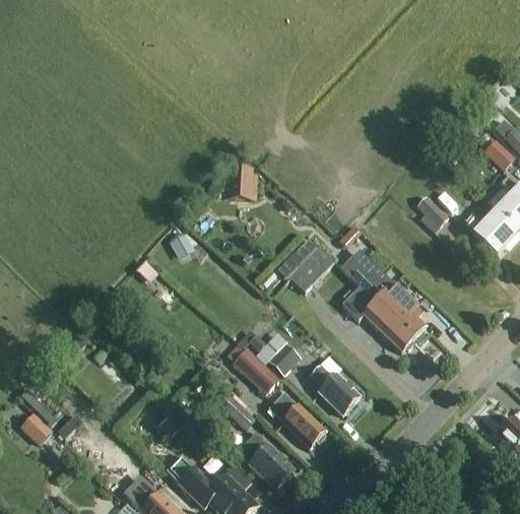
[(503,138),(519,154),(519,134),(514,128),(513,128),(504,119),(495,128),(504,137),(503,138)]
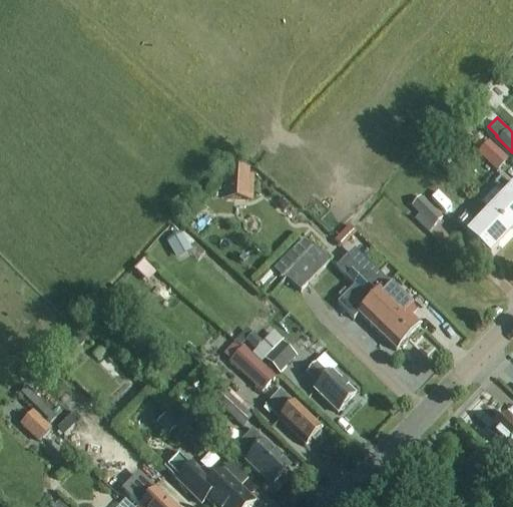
[(507,154),(488,137),(477,149),(496,166),(507,154)]
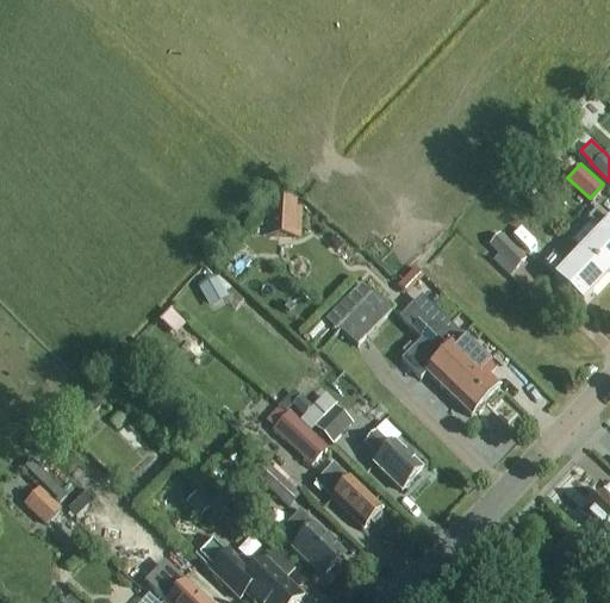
[(268,231),(294,232),(294,223),(300,223),(302,205),(294,205),(294,204),(269,203),(268,231)]
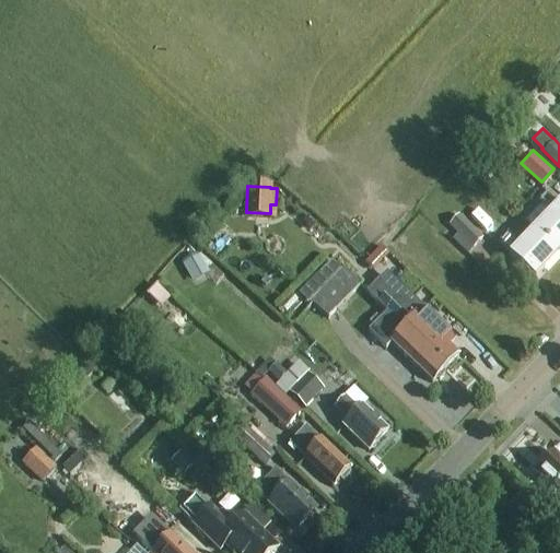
[(559,250),(559,248),(559,201),(558,200),(558,201),(547,190),(538,199),(541,201),(526,218),(534,225),(533,226),(559,250)]
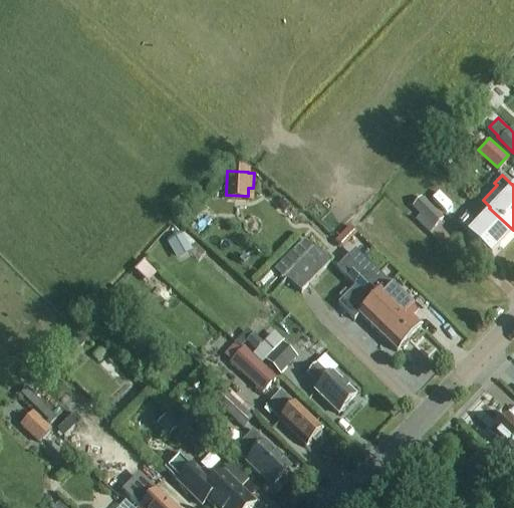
[(444,215),(422,194),(412,204),(420,212),(416,217),(429,230),(444,215)]
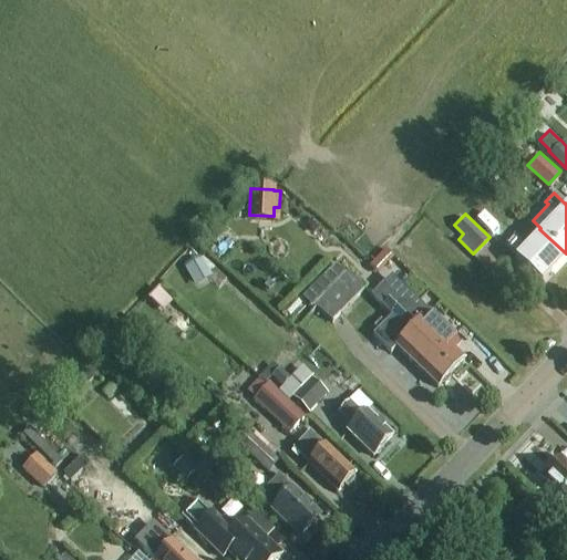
[(566,253),(539,229),(524,246),(512,235),(504,244),(515,255),(540,280),(566,253)]
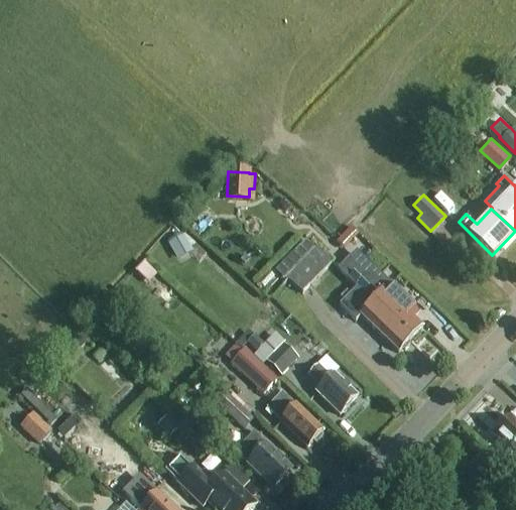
[(278,266),(302,290),(334,258),(317,242),(314,245),(306,237),(278,266)]
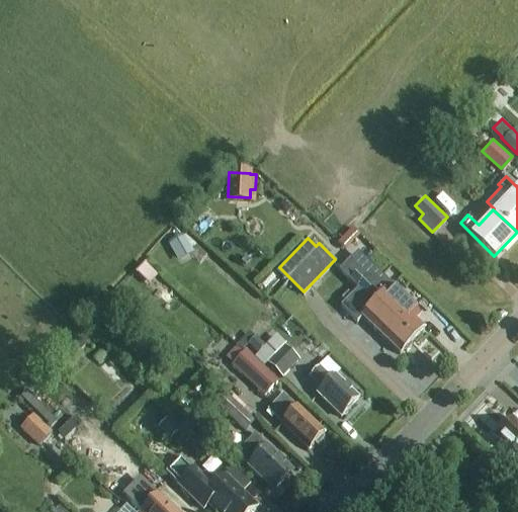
[(423,326),(415,318),(421,312),(391,282),(392,281),(357,249),(339,268),(347,275),(347,276),(361,289),(360,290),(373,304),(412,339),(423,326)]
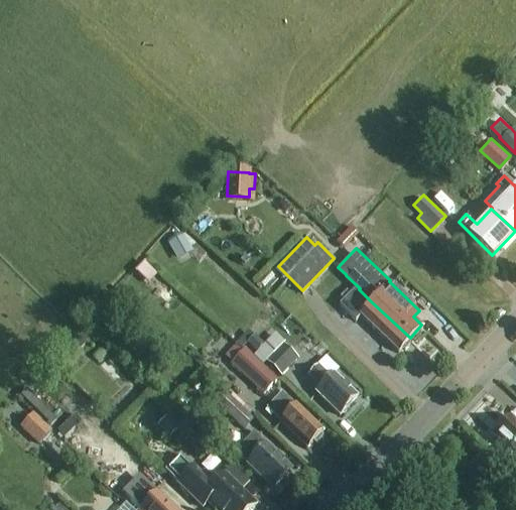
[(144,258),(134,269),(147,280),(157,268),(144,258)]
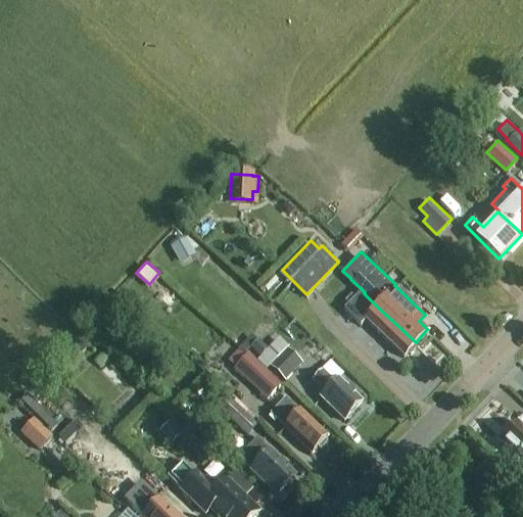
[(416,342),(377,307),(366,316),(403,355),(407,351),(410,351),(415,346),(414,343),(416,342)]
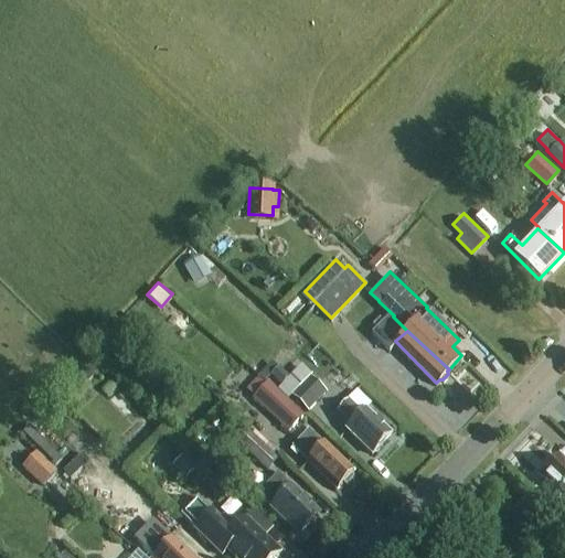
[(252,395),(288,429),(305,411),(268,377),(266,381),(258,373),(246,386),(254,393),(252,395)]
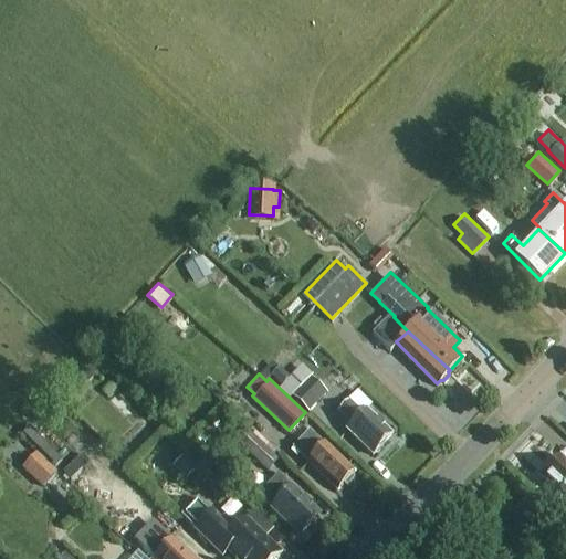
[(292,392),(308,409),(327,389),(310,373),(292,392)]
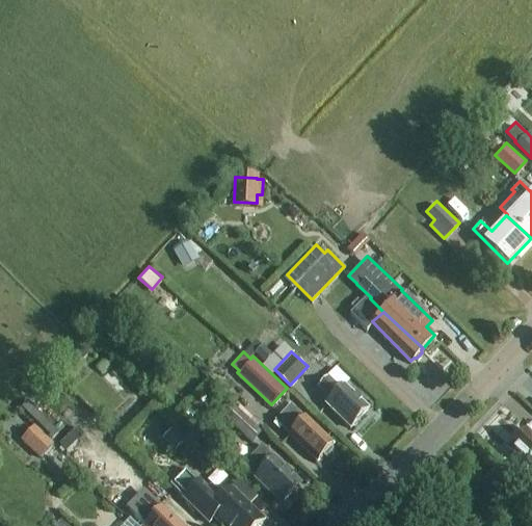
[(326,375),(317,385),(330,397),(325,402),(349,425),(352,422),(355,422),(361,417),(360,414),(368,406),(343,384),(349,376),(337,364),(326,375)]
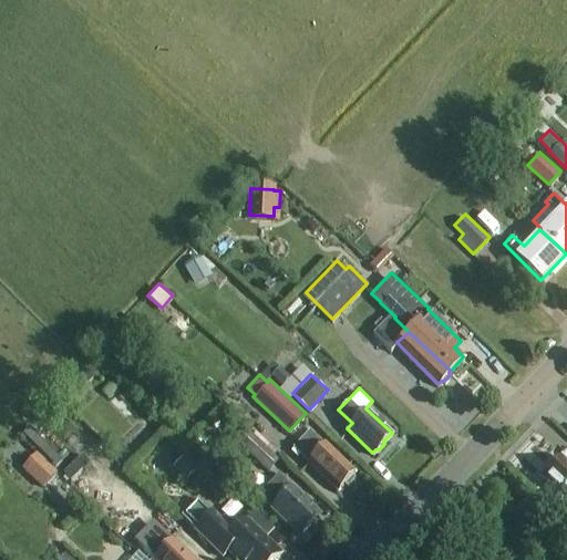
[(62,456),(29,424),(22,431),(55,464),(62,456)]
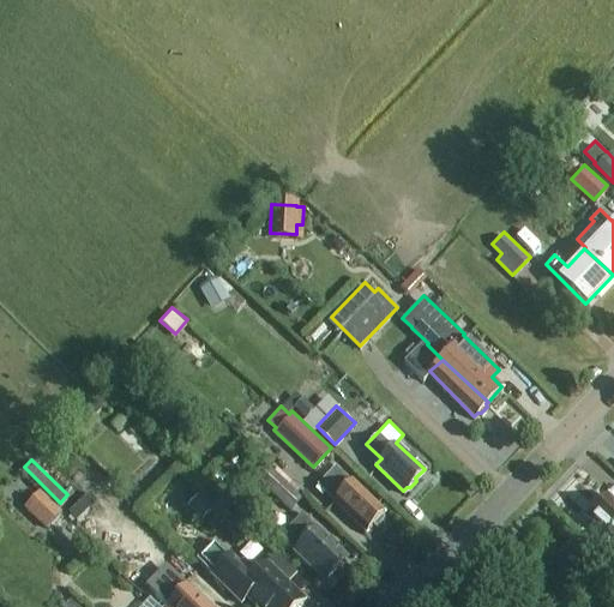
[(302,494),(268,462),(254,475),(290,508),(302,494)]
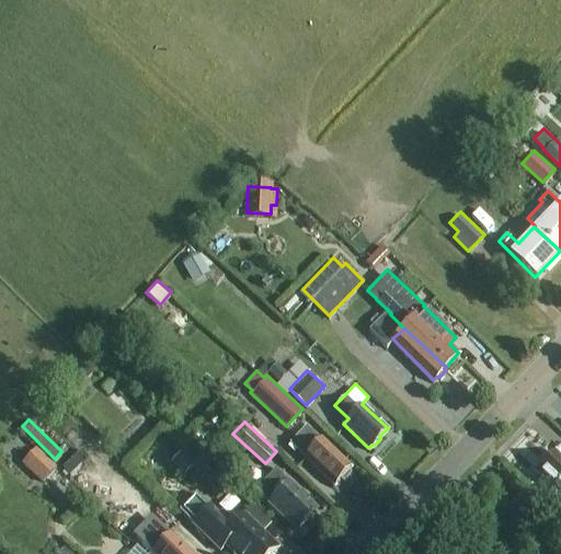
[(348,468),(350,465),(305,422),(288,439),(333,483),(340,475),(343,479),(351,471),(348,468)]
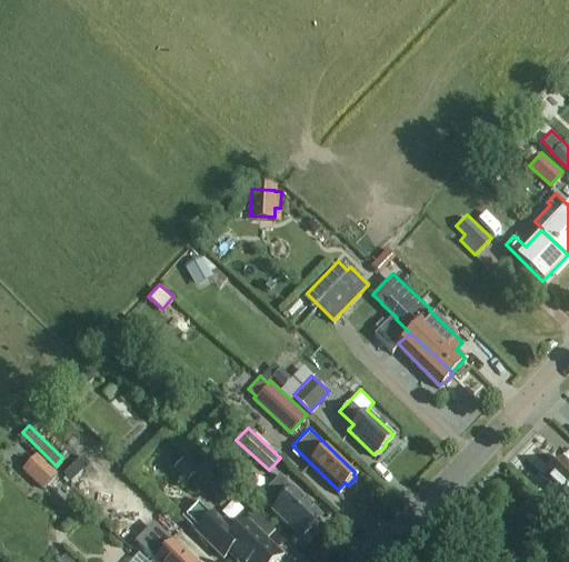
[(36,453),(23,465),(42,484),(55,472),(52,469),(37,455),(36,453)]
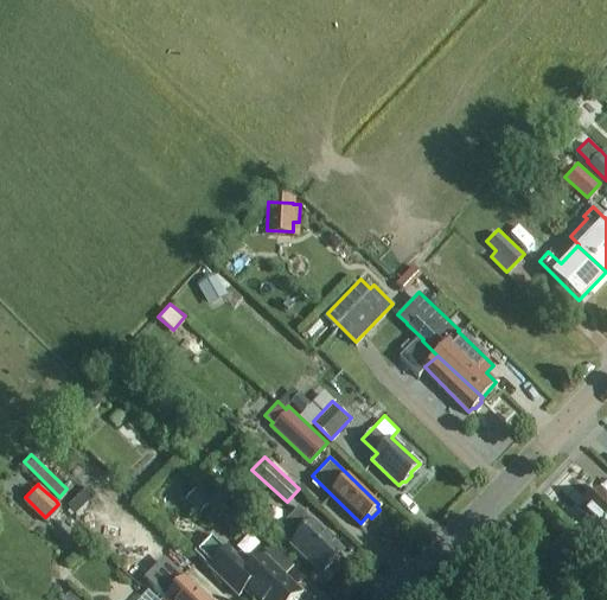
[(198,510),(209,498),(195,485),(184,497),(198,510)]
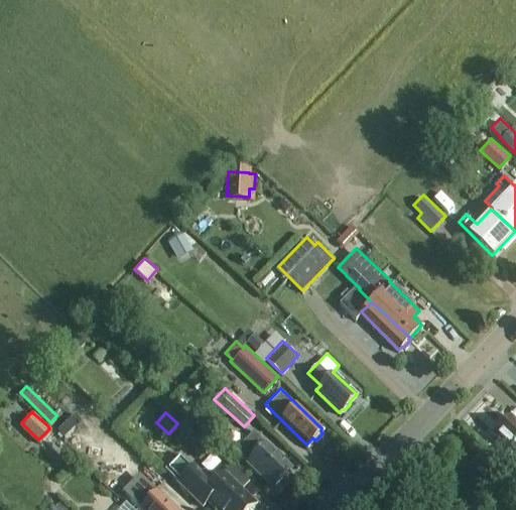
[(515,419),(510,413),(492,432),(507,447),(502,452),(515,465),(515,419)]
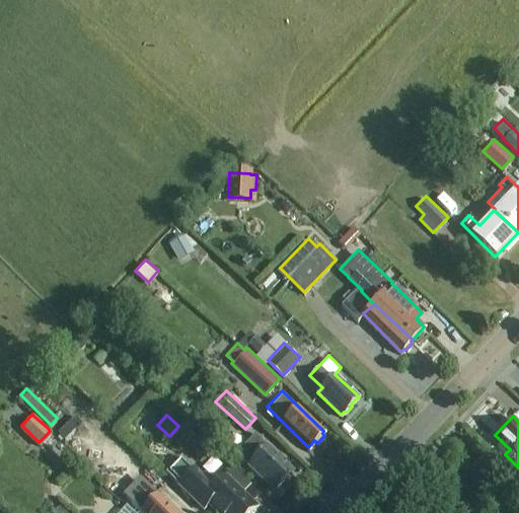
[(0,417),(0,435),(5,441),(14,433),(0,417)]
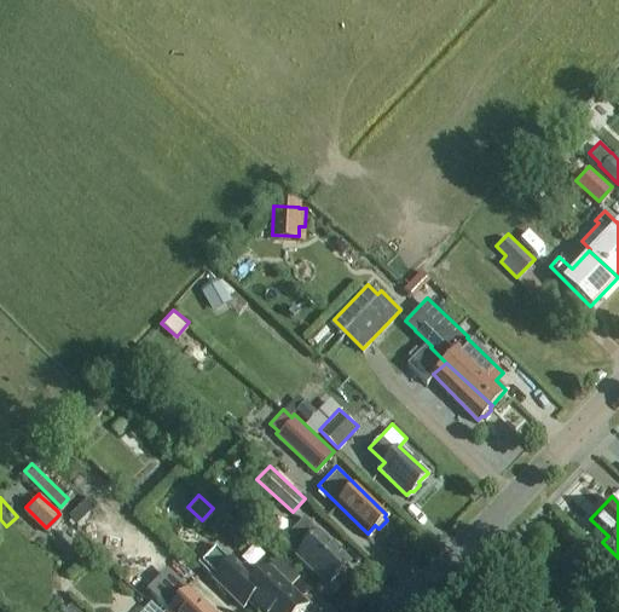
[(282,537),(327,581),(350,556),(318,526),(317,529),(304,514),(282,537)]
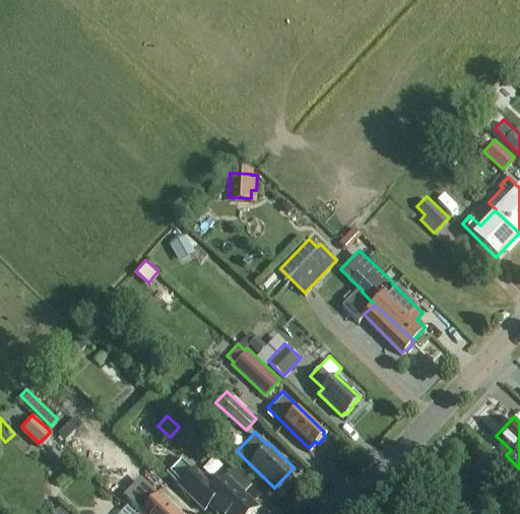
[(11,448),(26,456),(33,445),(17,437),(11,448)]
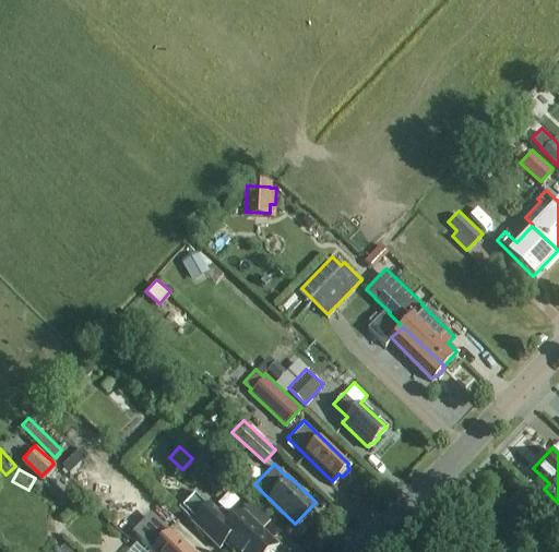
[(238,551),(268,551),(275,544),(240,511),(229,522),(193,488),(178,506),(219,547),(226,540),(238,551)]
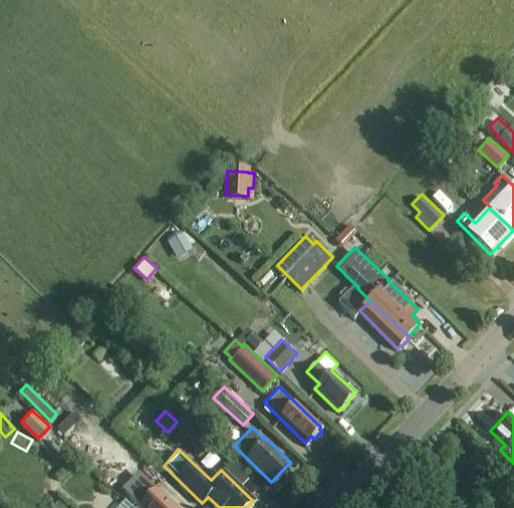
[(173,507),(166,500),(177,489),(162,475),(161,475),(152,467),(130,489),(149,507),(173,507)]
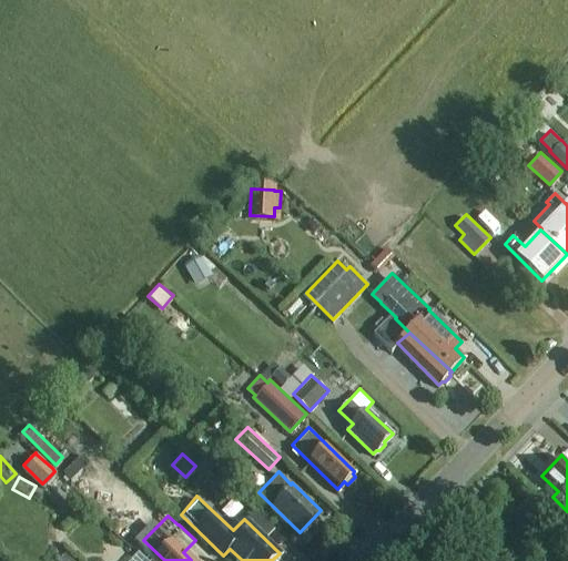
[(127,560),(149,560),(138,550),(127,560)]
